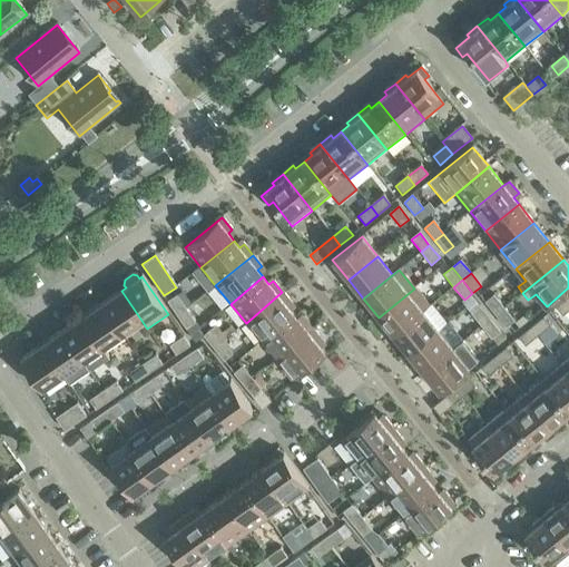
[(414,289),(379,318),(393,336),(430,308),(414,289)]
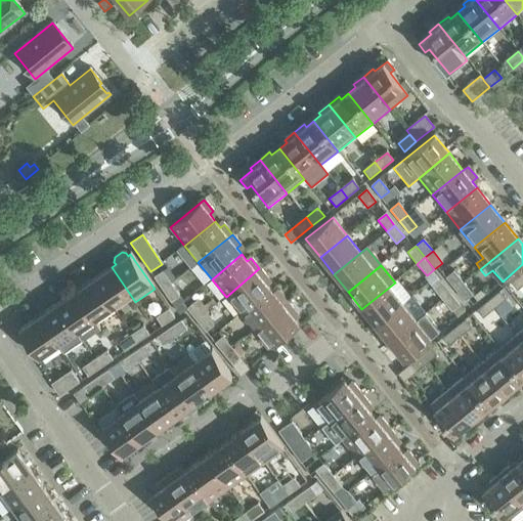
[(112,267),(93,279),(113,308),(131,296),(112,267)]
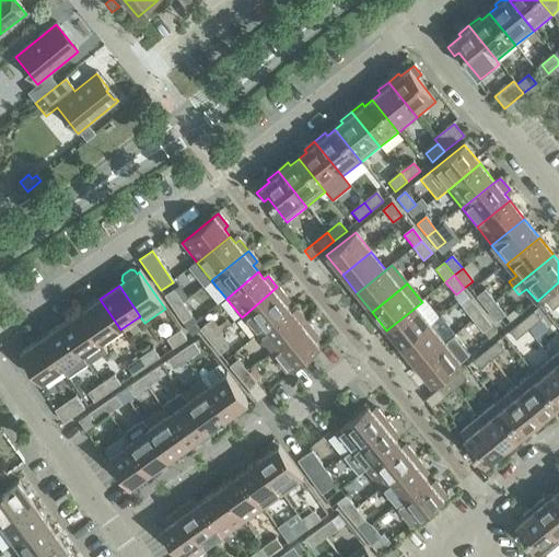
[(277,287),(242,317),(256,336),(288,309),(282,302),(287,299),(277,287)]
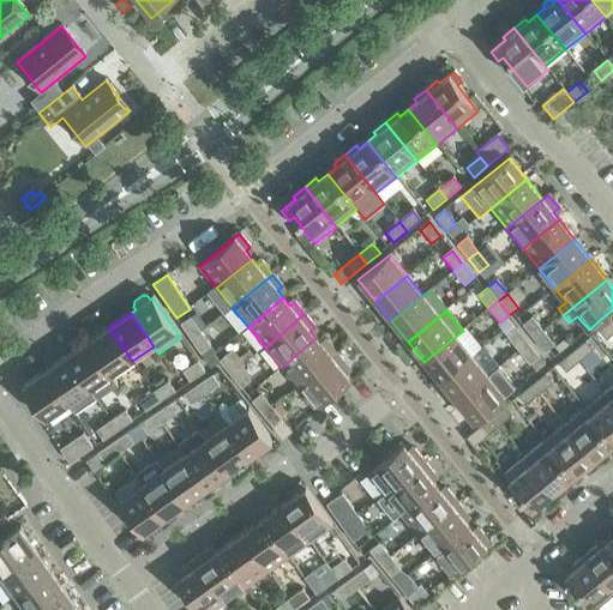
[(191,339),(200,332),(191,318),(180,325),(191,339)]
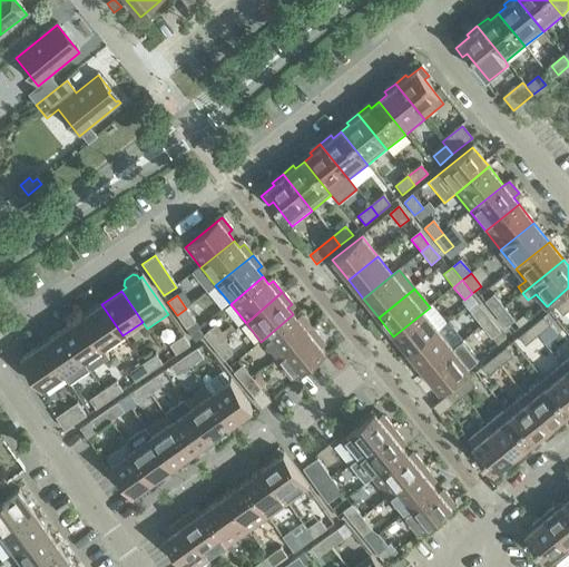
[(486,303),(496,315),(503,309),(493,296),(486,303)]
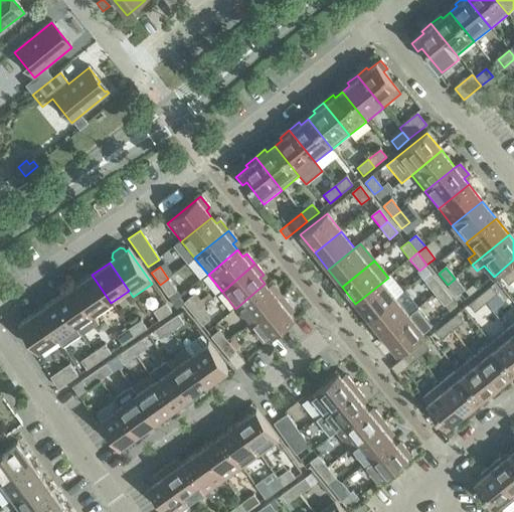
[(513,270),(513,269),(502,278),(508,286),(513,289),(513,270)]
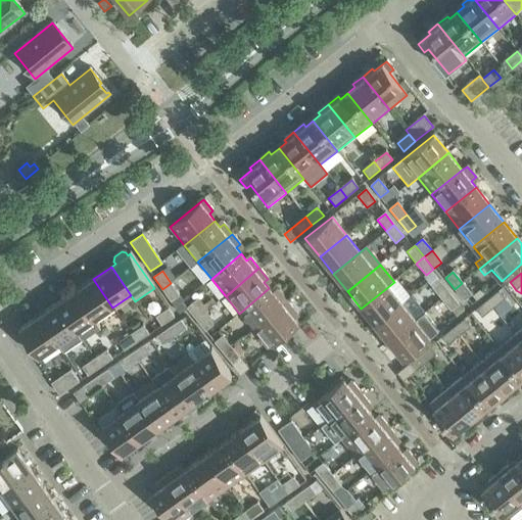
[(93,279),(75,291),(94,320),(112,308),(93,279)]
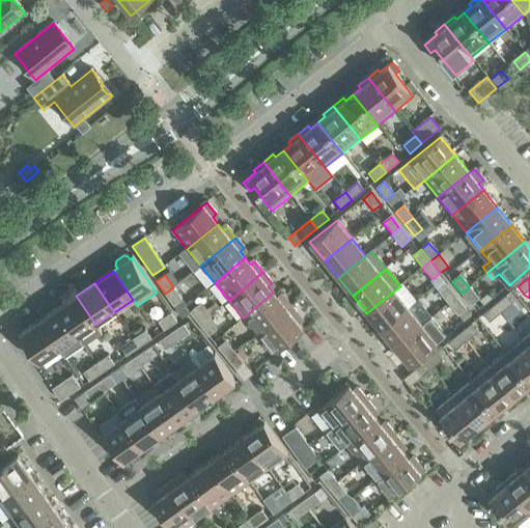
[(401,284),(400,286),(366,313),(381,330),(416,302),(401,284)]
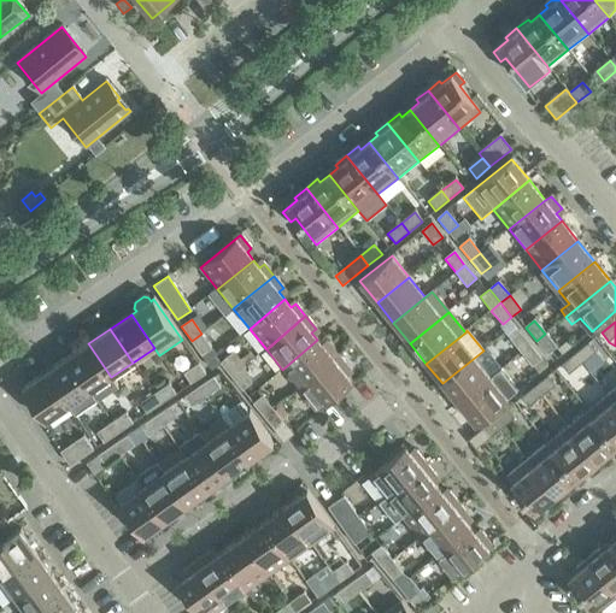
[(531,346),(520,332),(510,340),(521,353),(531,346)]
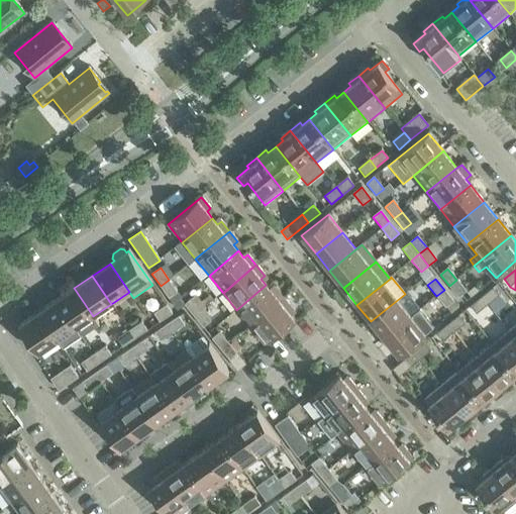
[(181,298),(169,280),(161,286),(173,304),(181,298)]
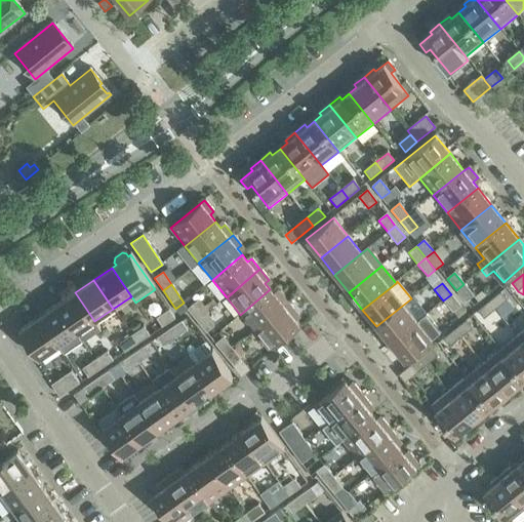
[(464,284),(456,290),(466,303),(474,295),(464,284)]
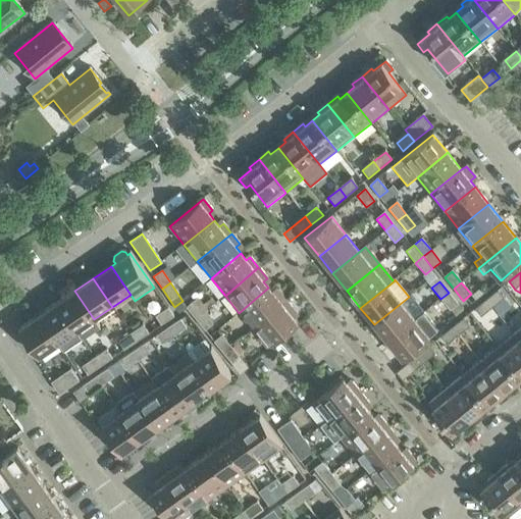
[(268,288),(239,313),(253,330),(287,302),(277,291),(273,294),(268,288)]
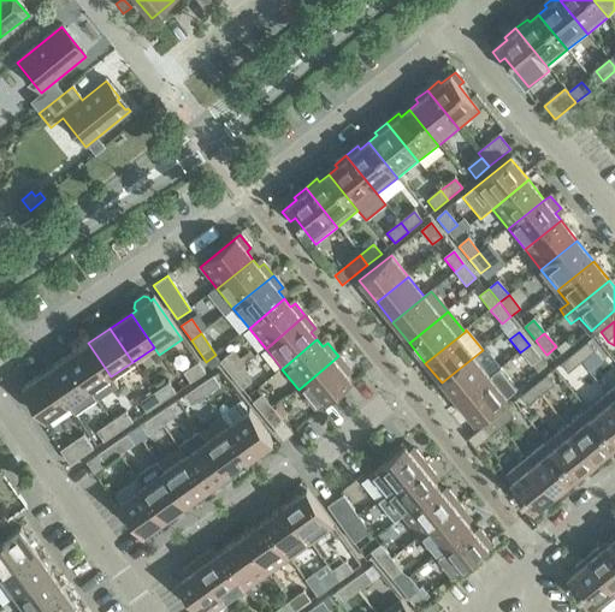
[(88,343),(66,357),(96,402),(118,387),(111,376),(88,343)]
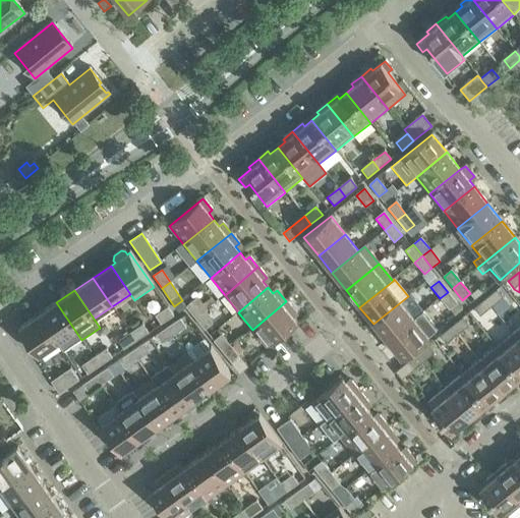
[(485,299),(492,307),(503,298),(497,290),(485,299)]
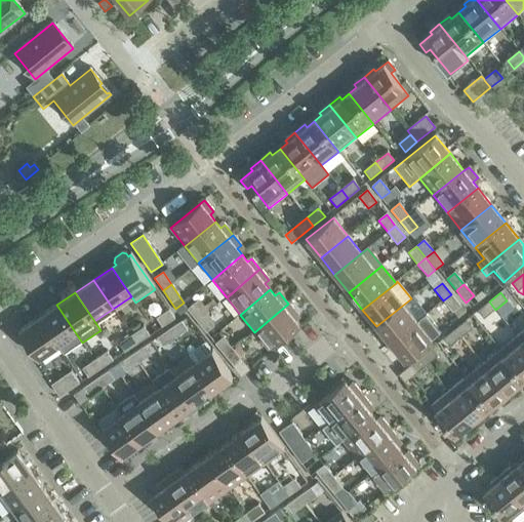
[(451,294),(443,300),(452,313),(460,306),(451,294)]
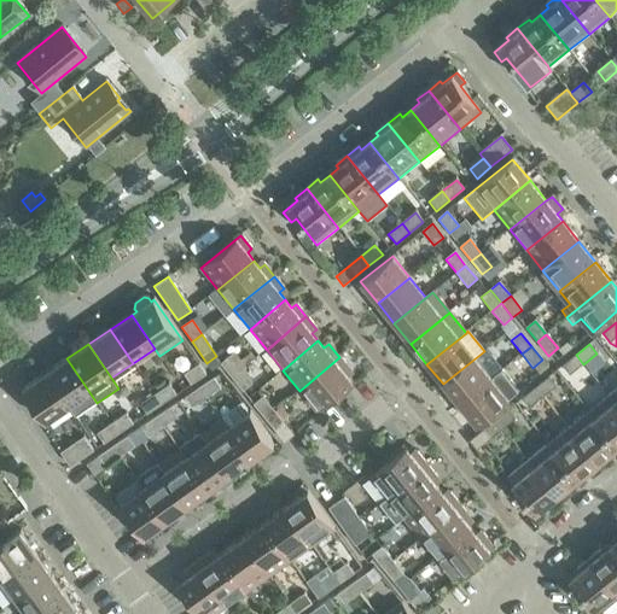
[(484,351),(443,384),(460,404),(500,372),(484,351)]
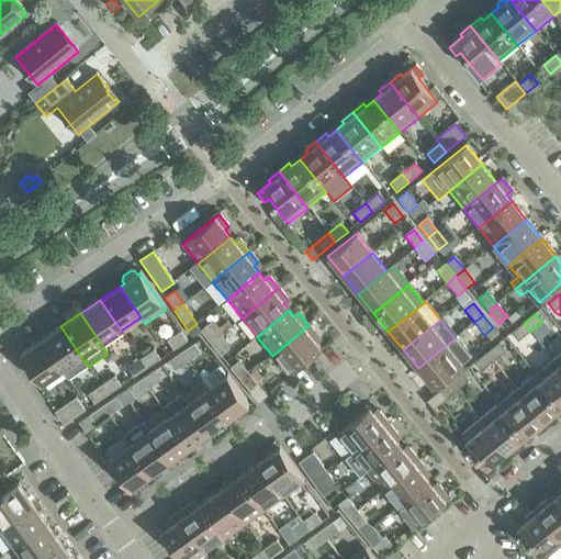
[(530,332),(524,323),(511,334),(518,342),(530,332)]
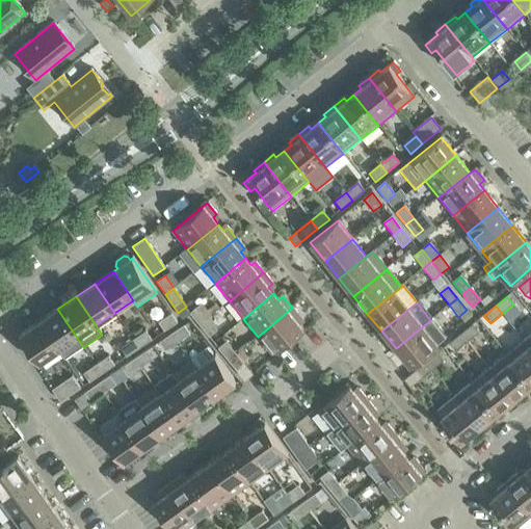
[(185,308),(178,314),(182,320),(190,315),(185,308)]
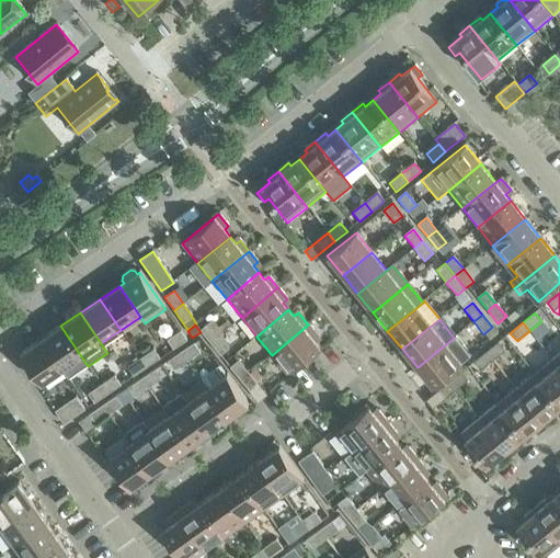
[(201,331),(210,344),(219,338),(208,325),(201,331)]
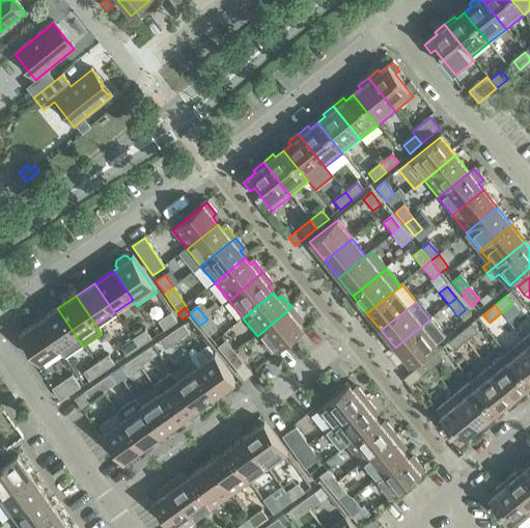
[(291,307),(257,336),(272,354),(303,329),(297,322),(301,318),(291,307)]
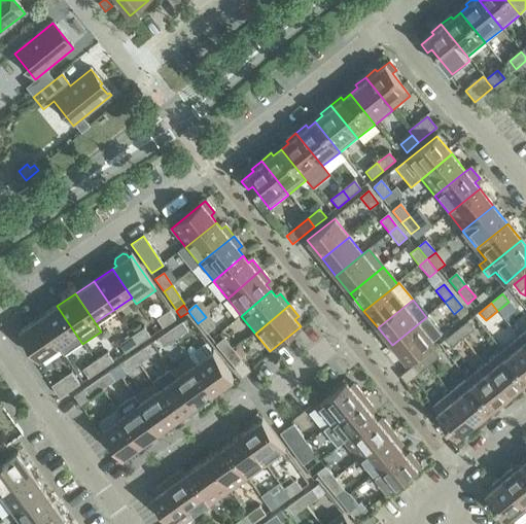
[(57,306),(38,318),(58,347),(64,356),(82,344),(57,306)]
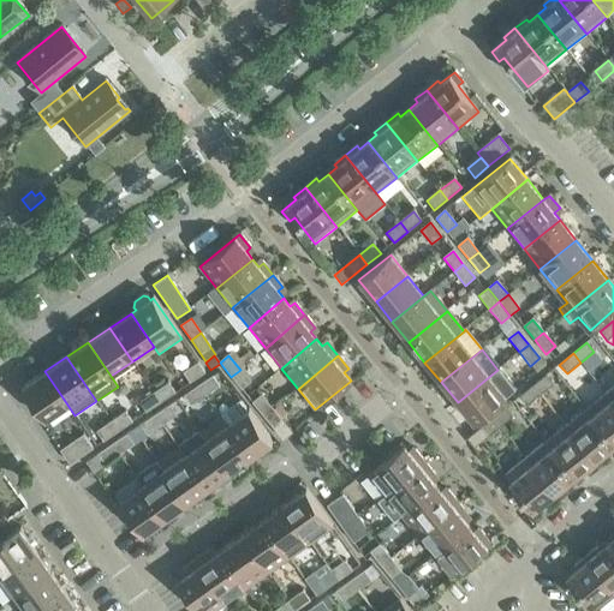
[(204,373),(198,364),(183,373),(190,383),(204,373)]
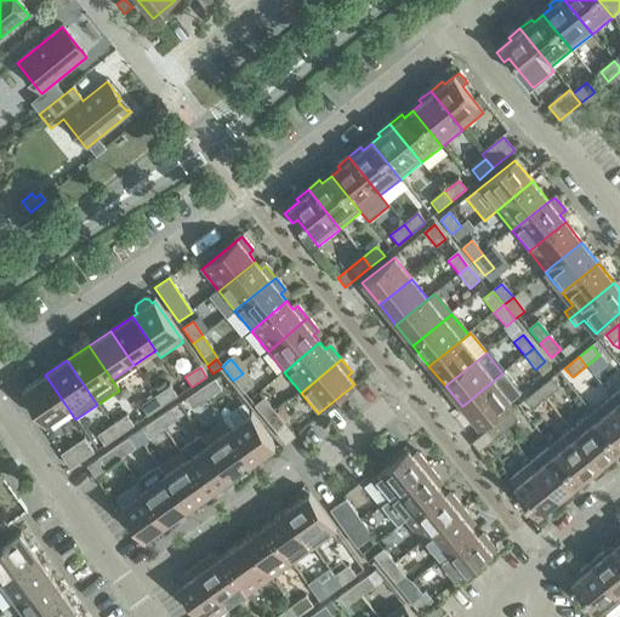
[(243,373),(233,381),(244,394),(254,386),(243,373)]
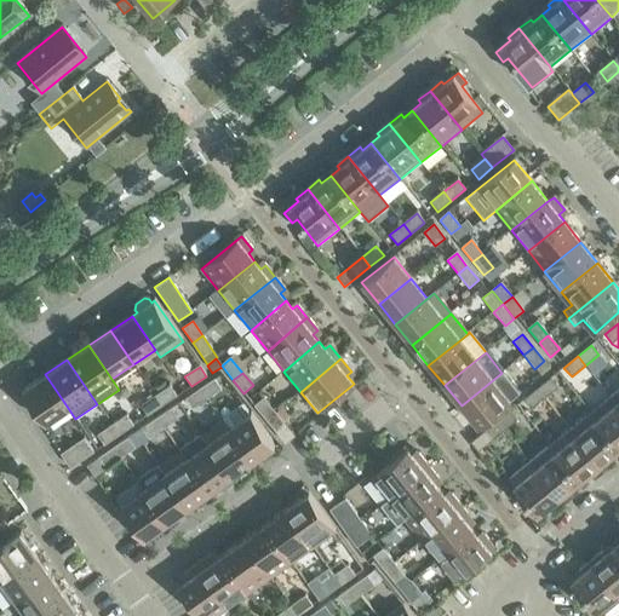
[(502,373),(462,406),(479,427),(520,393),(502,373)]
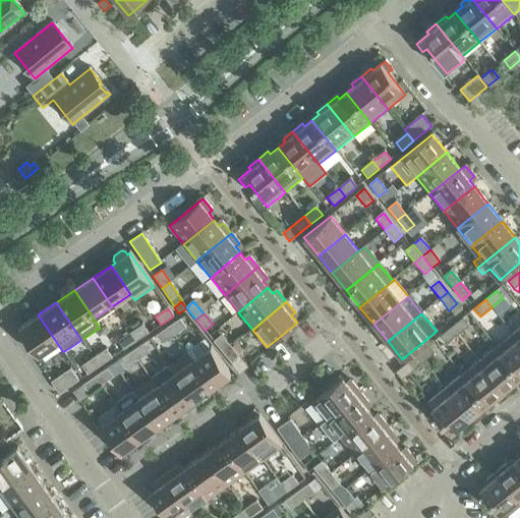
[(57,343),(38,314),(19,328),(38,356),(57,343)]
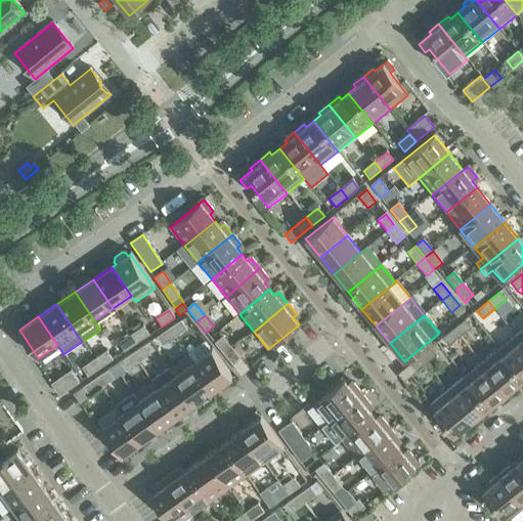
[(453,330),(460,337),(472,328),(465,319),(453,330)]
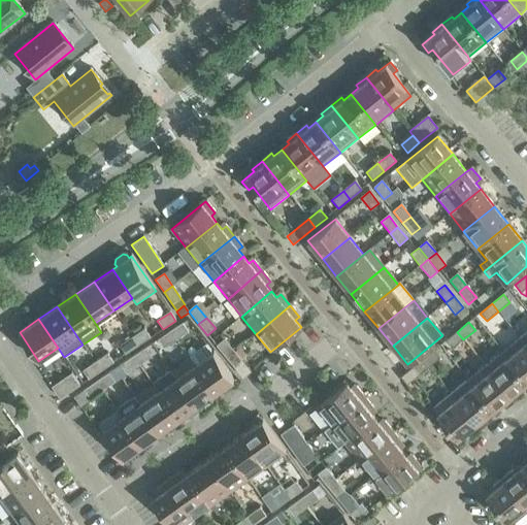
[(170,332),(176,340),(188,332),(183,324),(170,332)]
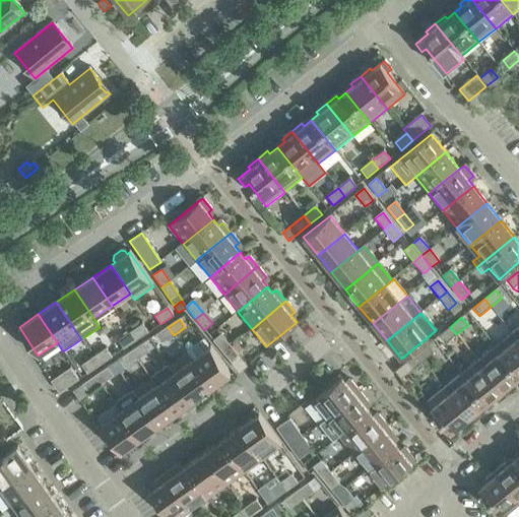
[(142,324),(130,333),(136,341),(148,333),(142,324)]
